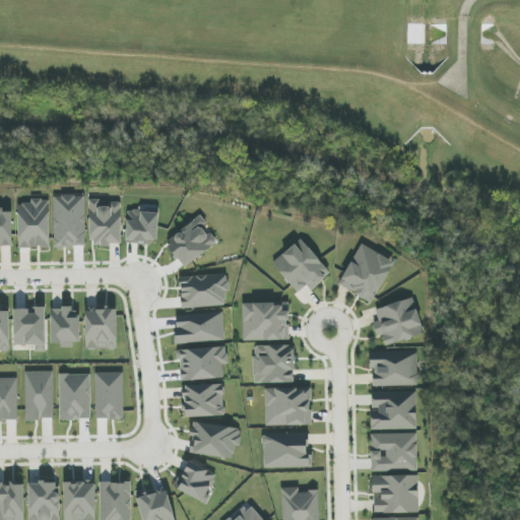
[(55,247),(85,247),(84,196),(54,196),(55,247)]
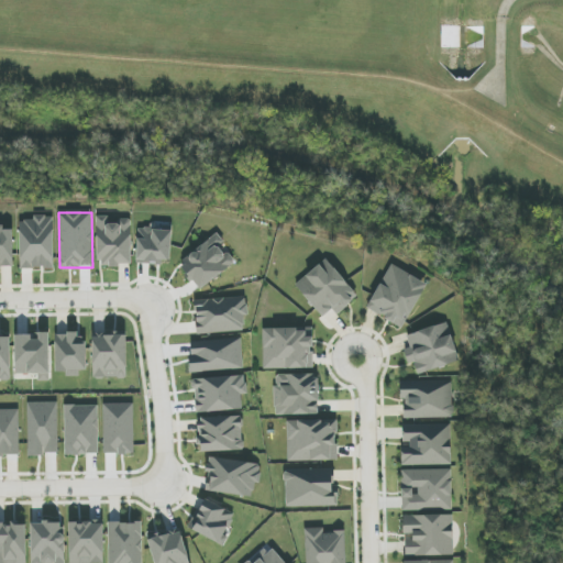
[(20,221),(20,268),(54,268),(53,216),(33,217),(33,221),(20,221)]
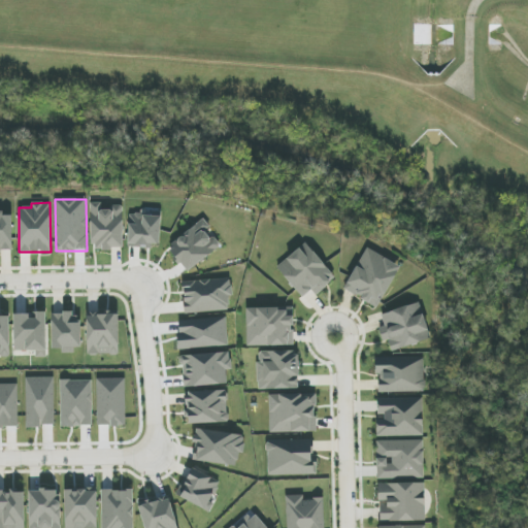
[(101,203),(91,203),(92,251),(124,250),(123,207),(101,208),(101,203)]
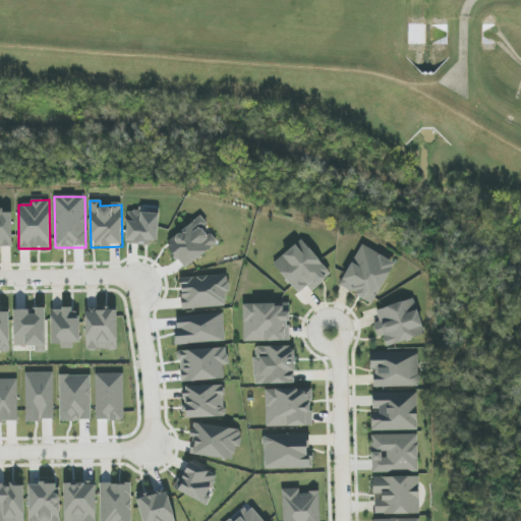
[(0,247),(12,247),(12,213),(3,213),(3,209),(0,208),(0,247)]
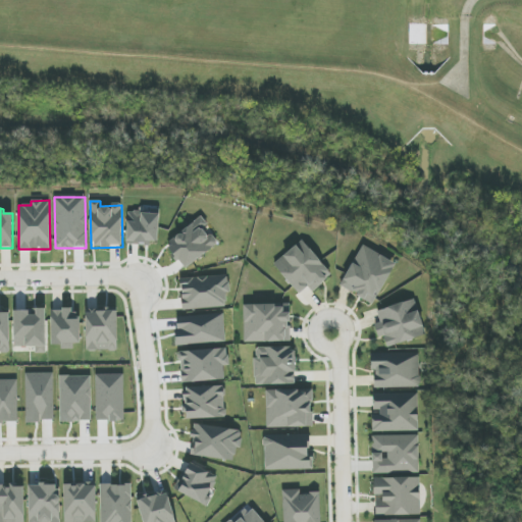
[(159,213),(127,212),(126,243),(158,244),(159,213)]
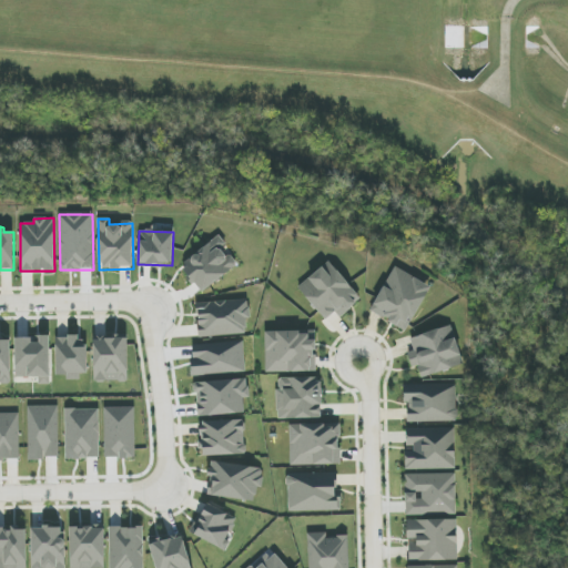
[(239,267),(222,237),(181,262),(198,292),(239,267)]
